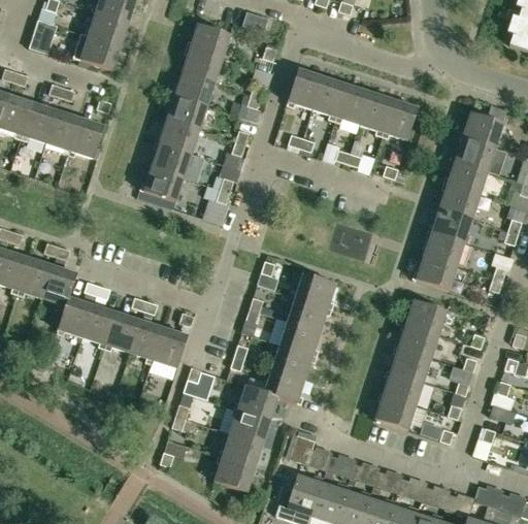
[(59,0),(47,0),(44,8),(55,11),(59,0)]
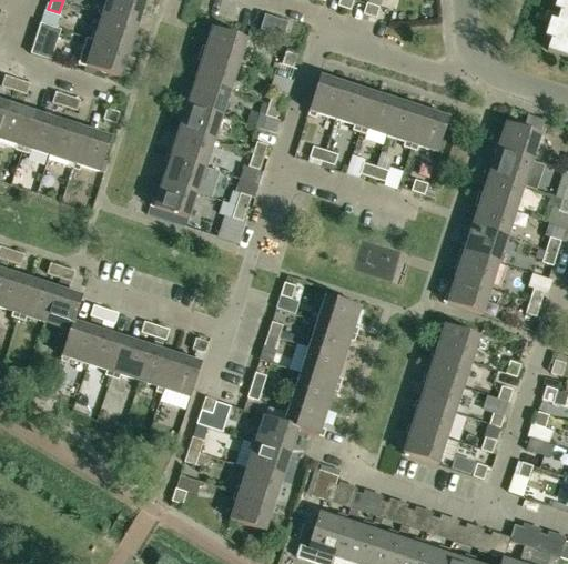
[(137,23),(144,0),(107,0),(105,6),(100,4),(98,11),(102,12),(103,12),(137,23)]
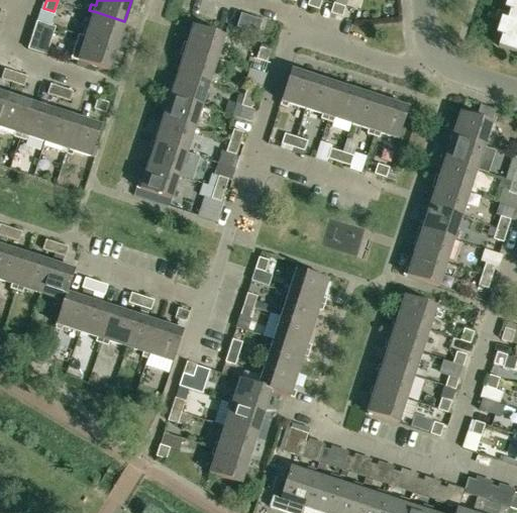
[(333,0),(330,10),(342,13),(345,4),(333,0)]
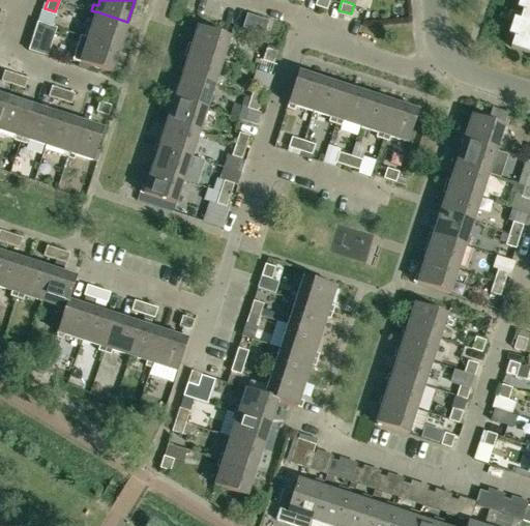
[(525,0),(510,45),(529,50),(529,0),(525,0)]
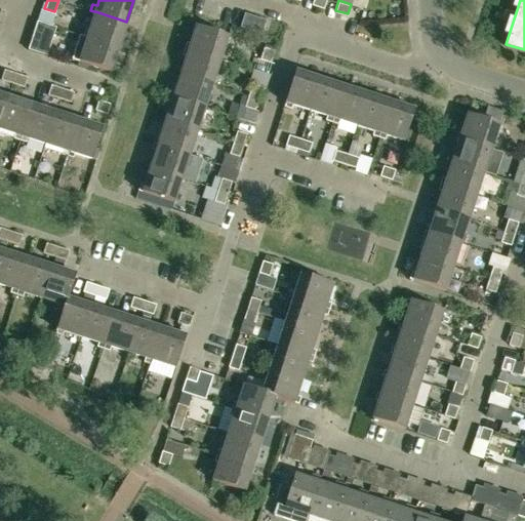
[(240,25),(261,32),(267,17),(244,10),(240,25)]
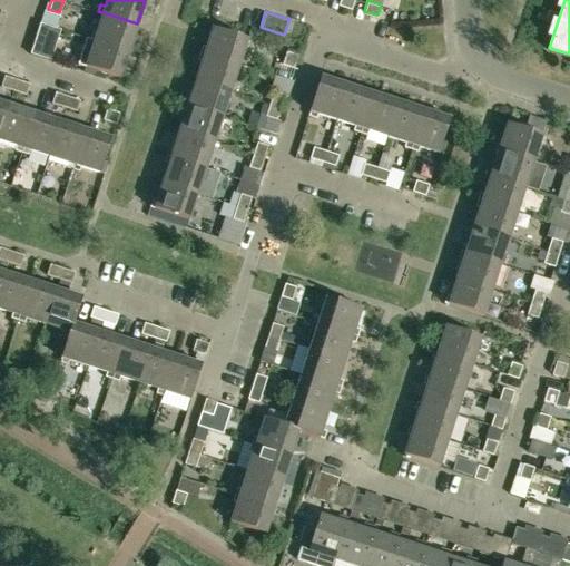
[(129,49),(137,23),(104,12),(102,12),(97,31),(92,29),(90,37),(95,38),(129,49)]
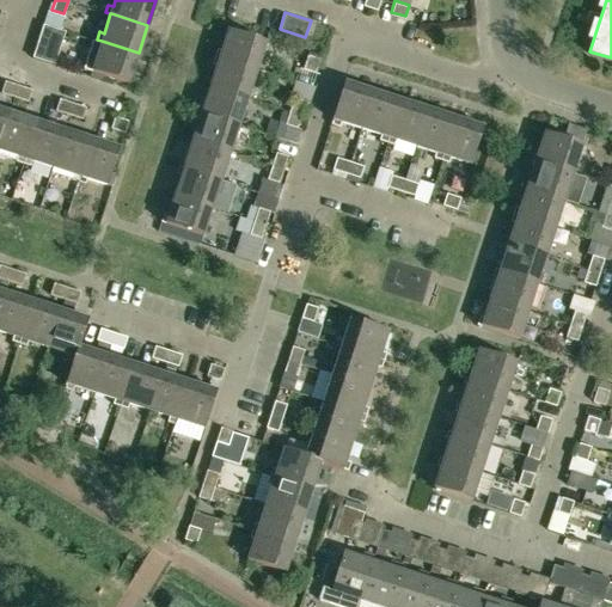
[(38,40),(54,44),(59,26),(43,22),(38,40)]
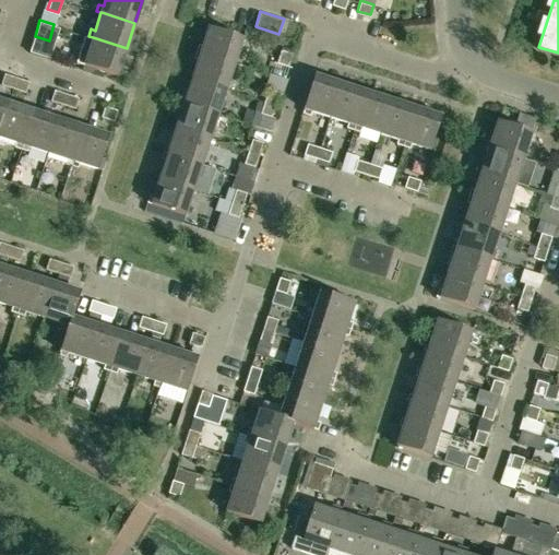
[(197,49),(235,61),(242,36),(209,24),(203,44),(199,43),(197,49)]
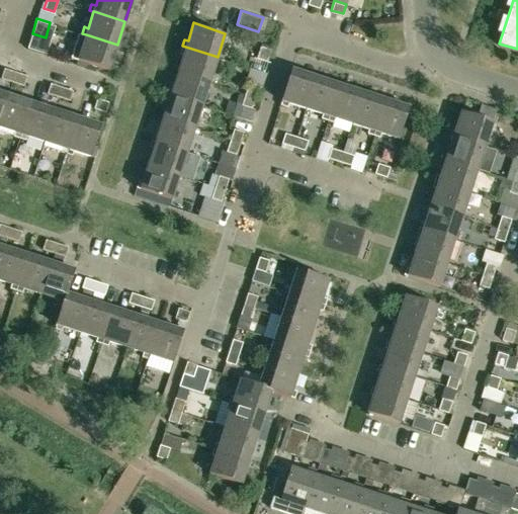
[(109,69),(117,45),(86,34),(81,52),(77,50),(74,57),(109,69)]
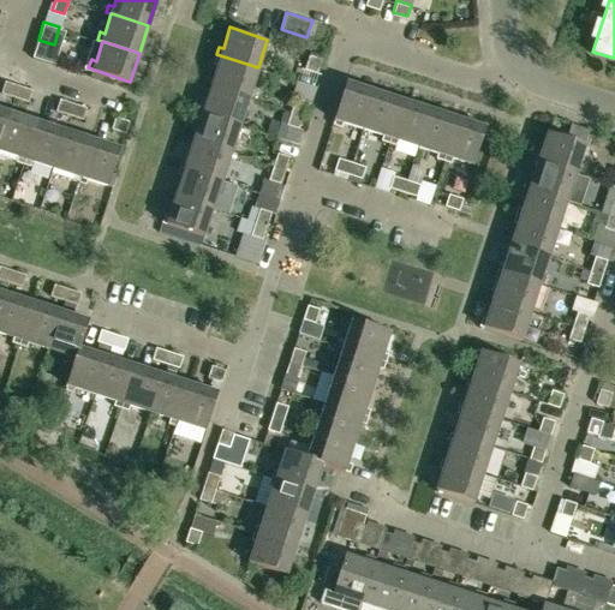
[(321,57),(310,53),(305,66),(316,71),(321,57)]
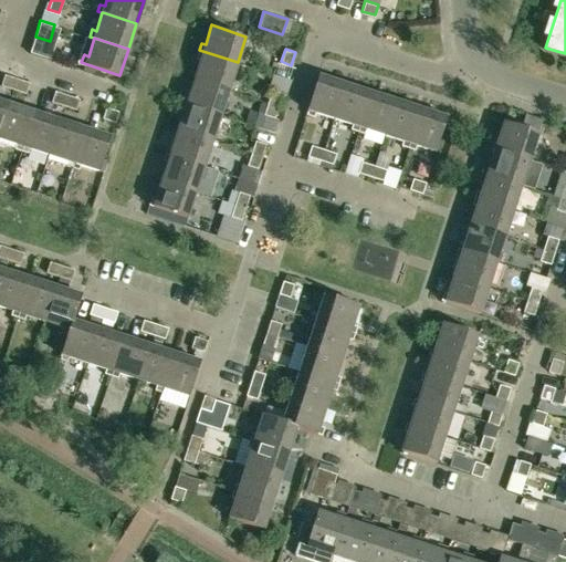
[(229,87),(238,62),(199,50),(197,56),(201,58),(195,76),(229,87)]
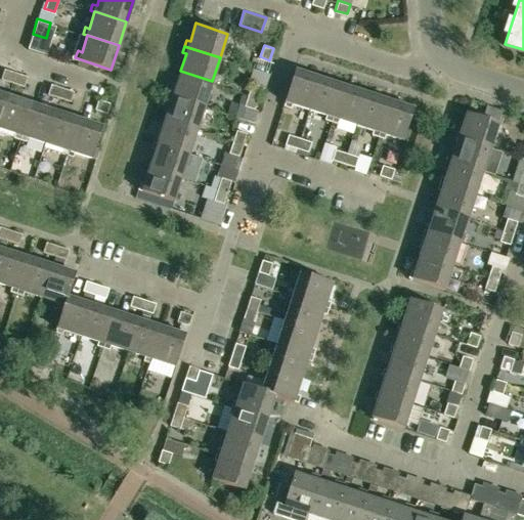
[(4,68),(1,77),(12,81),(15,71),(4,68)]
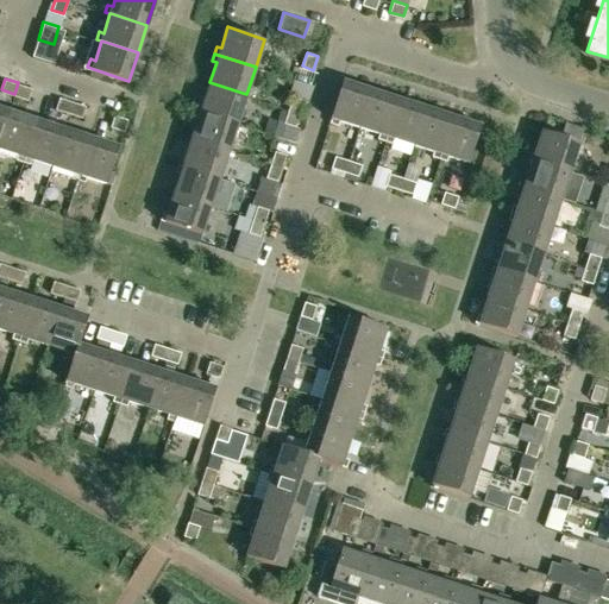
[(359,125),(371,88),(343,80),(330,121),(338,124),(339,119),(359,125)]
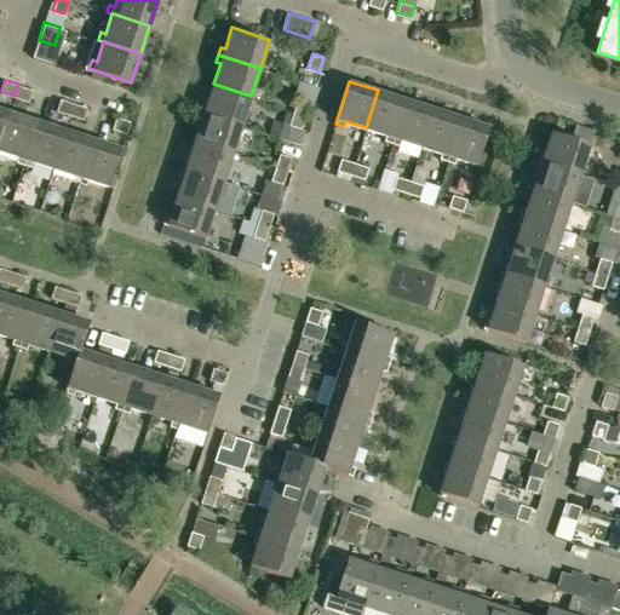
[(18,84),(15,96),(28,99),(32,88),(18,84)]
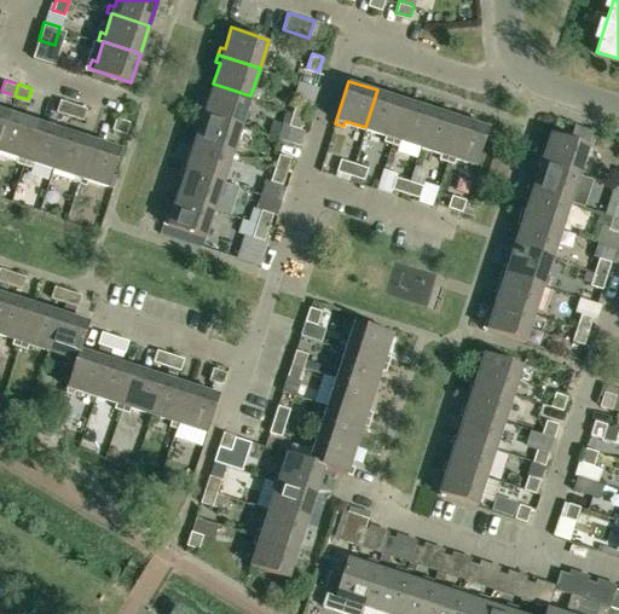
[(242,123),(250,96),(213,84),(207,104),(202,102),(200,109),(242,123)]
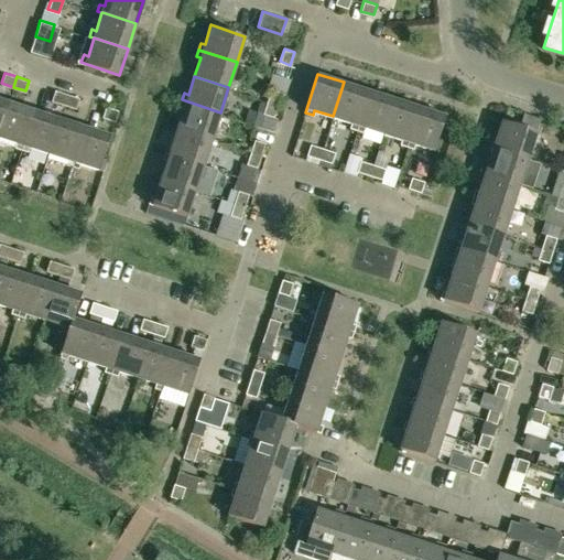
[(356,129),(369,90),(344,82),(333,116),(351,121),(349,127),(356,129)]
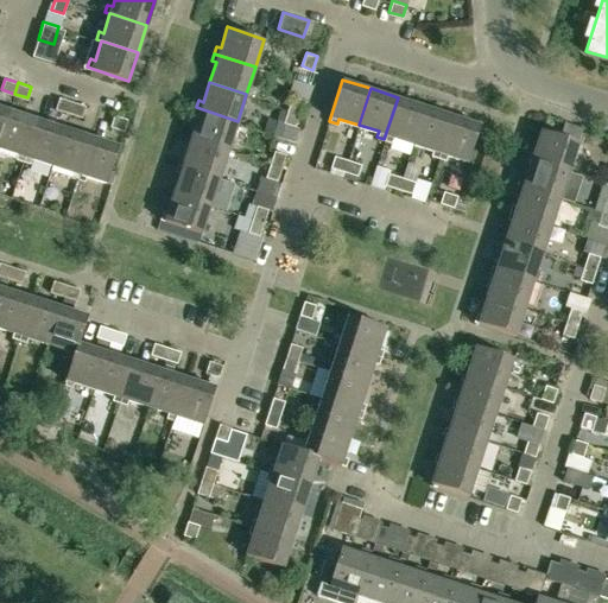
[(292,94),(289,107),(299,112),(304,99),(292,94)]
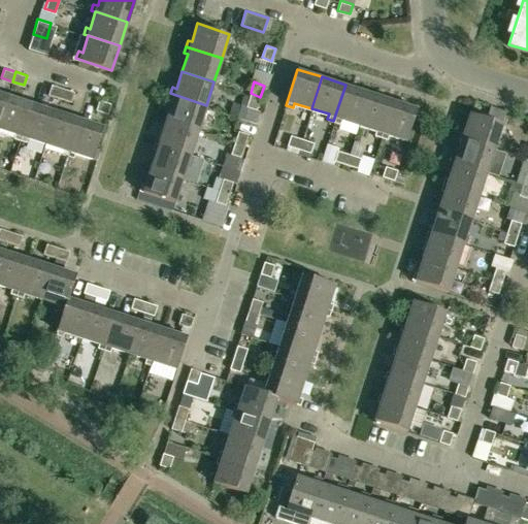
[(52,83),(48,93),(60,97),(63,87),(52,83)]
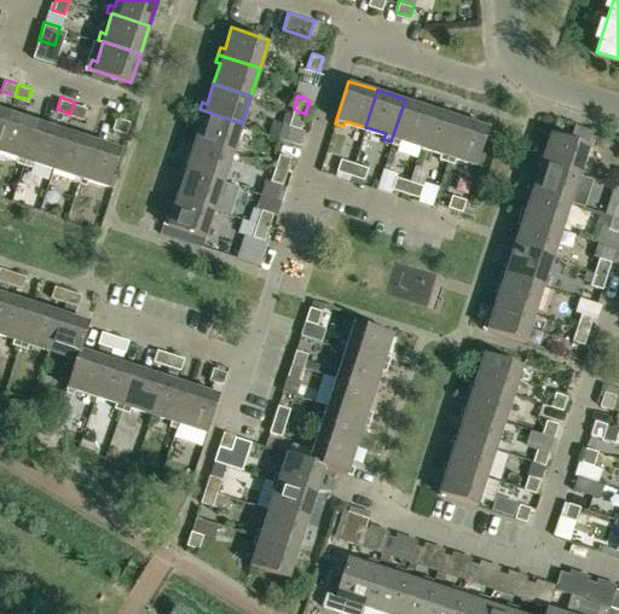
[(421,145),(433,108),(405,99),(391,142),(399,144),(400,138),(421,145)]
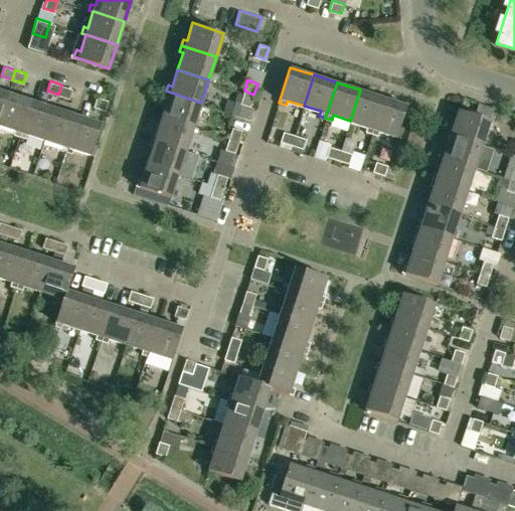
[(61,84),(58,95),(69,98),(72,89),(61,84)]
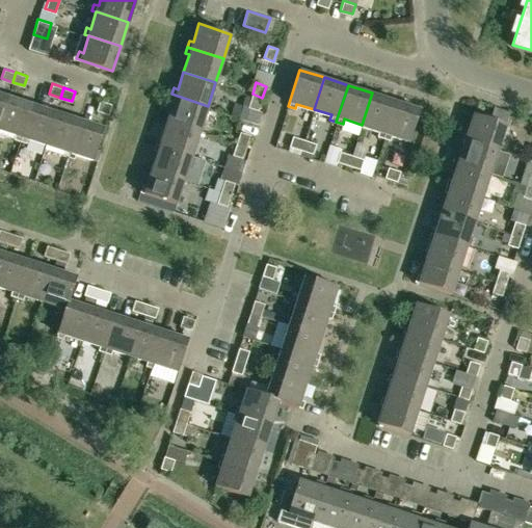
[(383,137),(395,101),(372,93),(362,125),(378,130),(377,134),(383,137)]
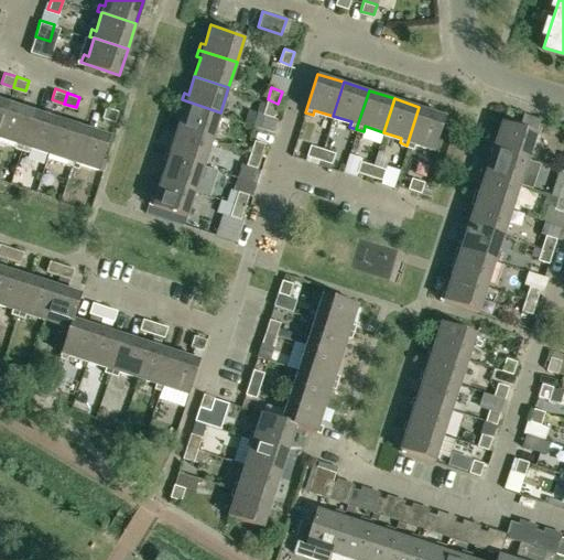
[(212,138),(220,112),(182,99),(180,107),(184,108),(177,127),(212,138)]
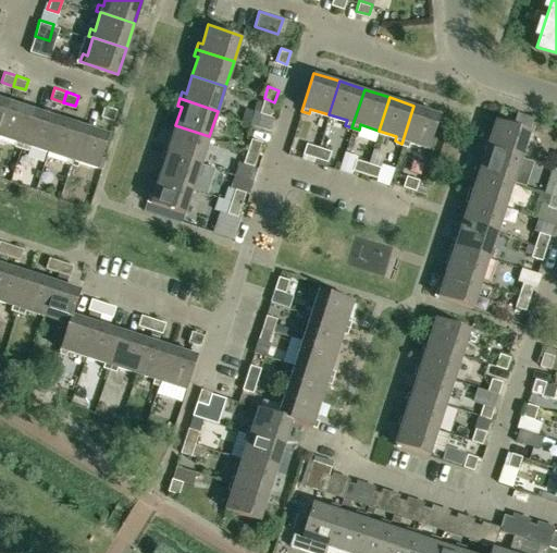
[(264,98),(260,111),(270,114),(274,102),(264,98)]
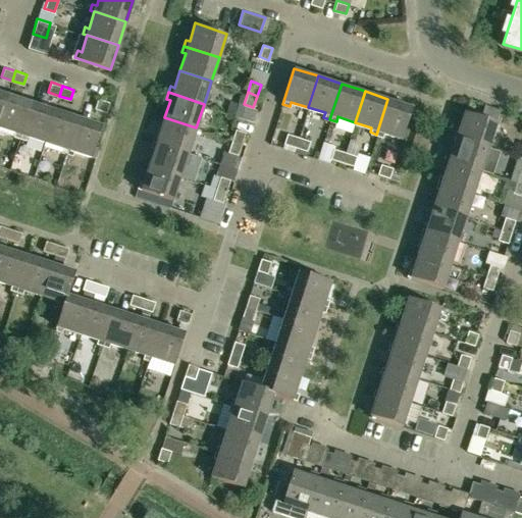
[(19,137),(32,101),(8,94),(0,117),(0,125),(14,131),(13,135),(19,137)]
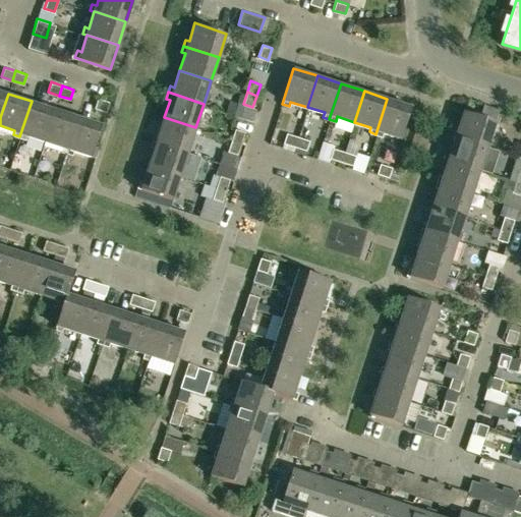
[(106,111),(109,101),(98,98),(95,107),(106,111)]
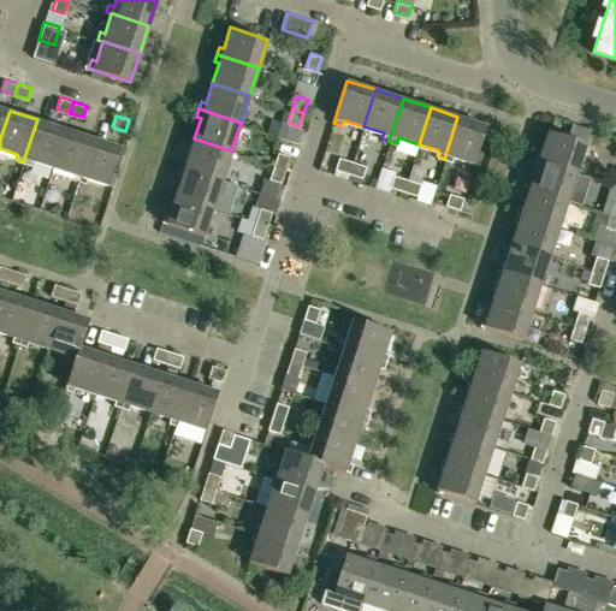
[(457,117),(444,159),(451,160),(454,155),(474,162),(486,125),(457,117)]
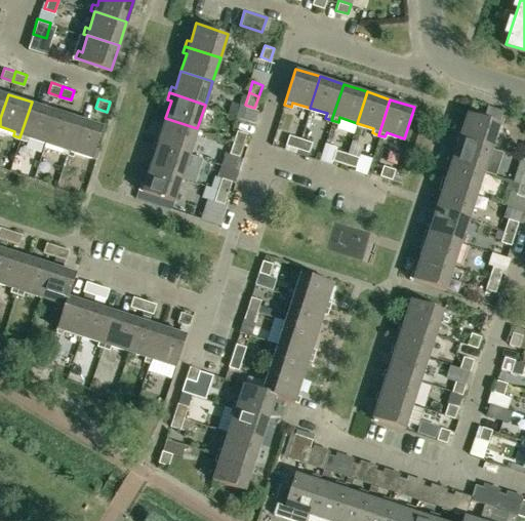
[(44,142),(54,110),(32,102),(19,137),(26,139),(28,135),(44,142)]
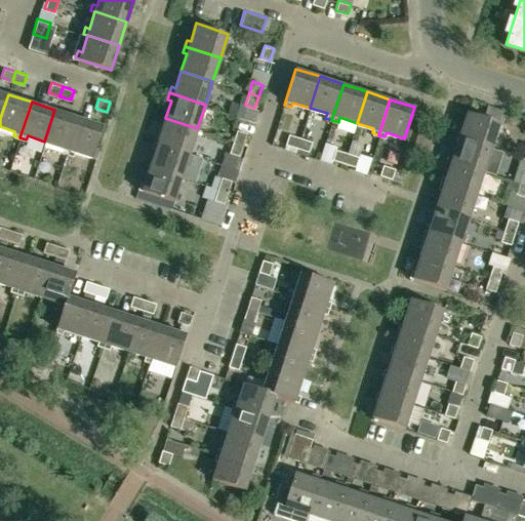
[(67,153),(78,117),(54,110),(44,142),(62,147),(61,151),(67,153)]
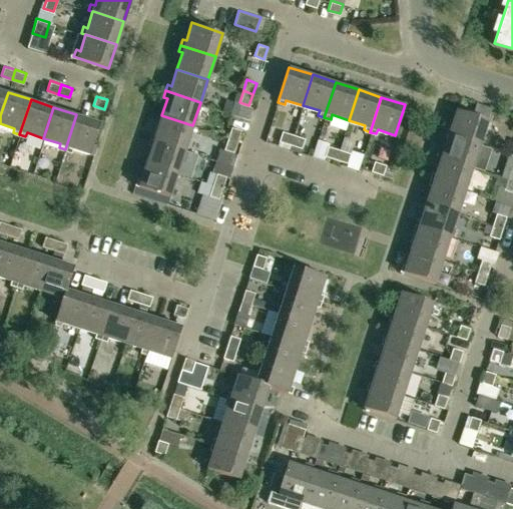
[(445,130),(480,142),(488,118),(457,108),(451,126),(447,124),(445,130)]
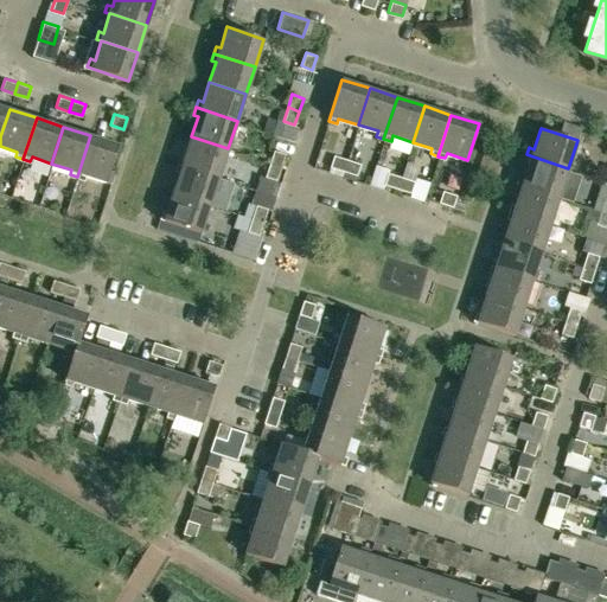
[(90,135),(77,177),(84,179),(85,174),(107,181),(119,145),(90,135)]
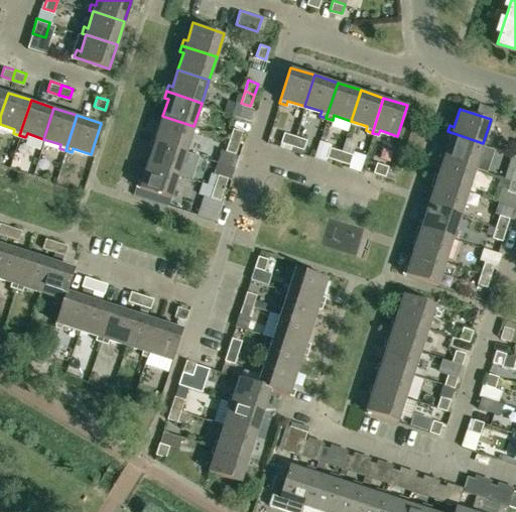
[(186,149),(194,126),(162,116),(157,133),(153,132),(151,138),(186,149)]
